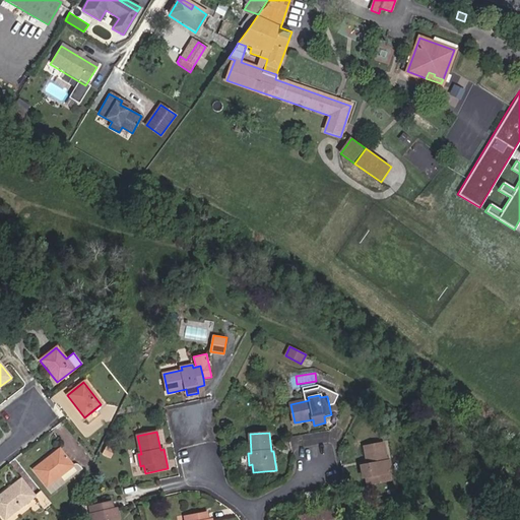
[(110,458),(117,446),(109,442),(102,454),(110,458)]
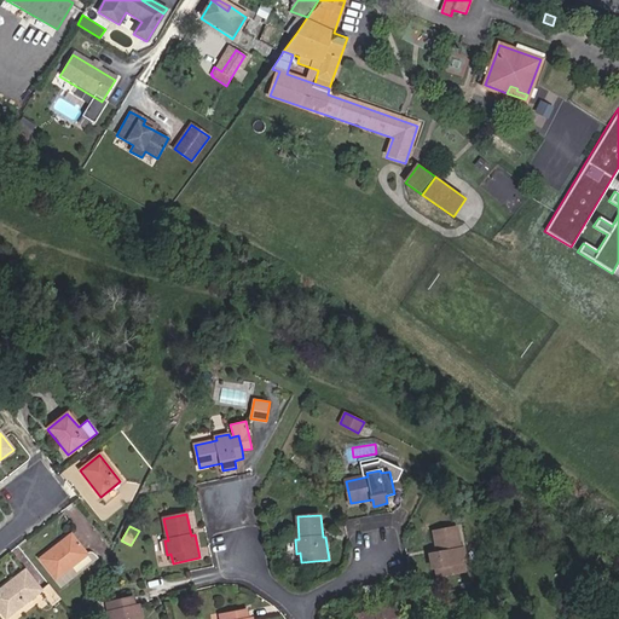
[(461,549),(456,527),(434,532),(438,553),(431,554),(433,568),(437,568),(438,576),(464,571),(463,562),(467,562),(464,548),(461,549)]
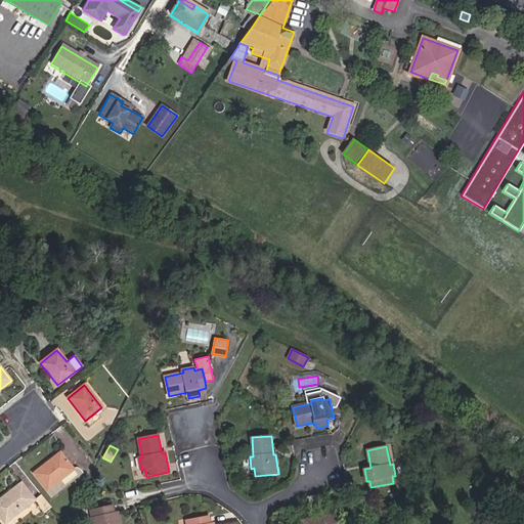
[(73,470),(59,452),(34,473),(47,490),(73,470)]
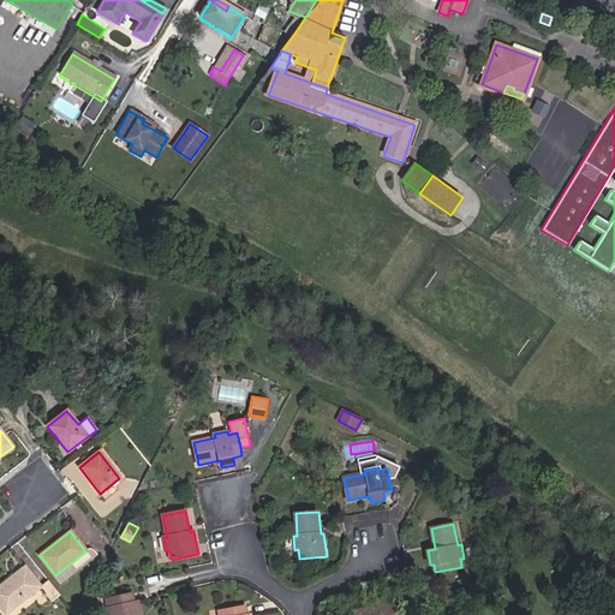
[(41,587),(25,567),(0,585),(0,607),(6,614),(41,587)]
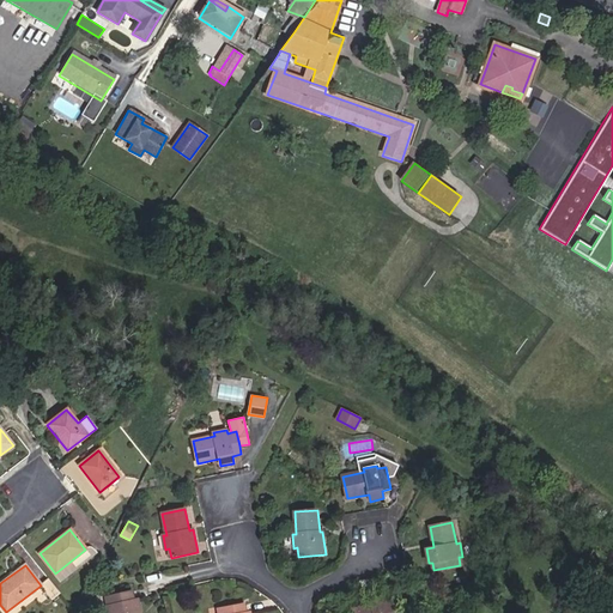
[(41,587),(50,599),(59,593),(49,580),(41,587)]
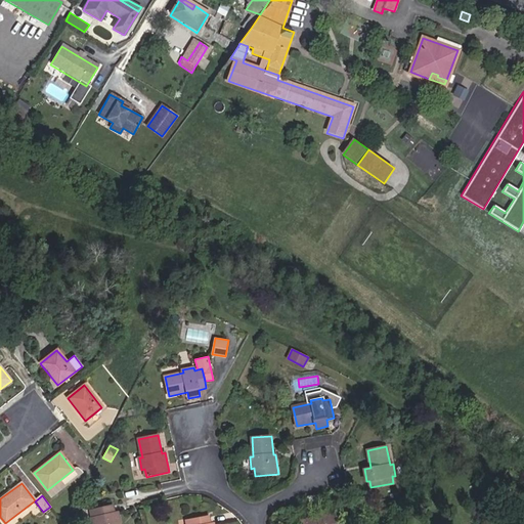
[(93,523),(120,523),(121,523),(118,513),(115,513),(113,506),(91,511),(93,523)]
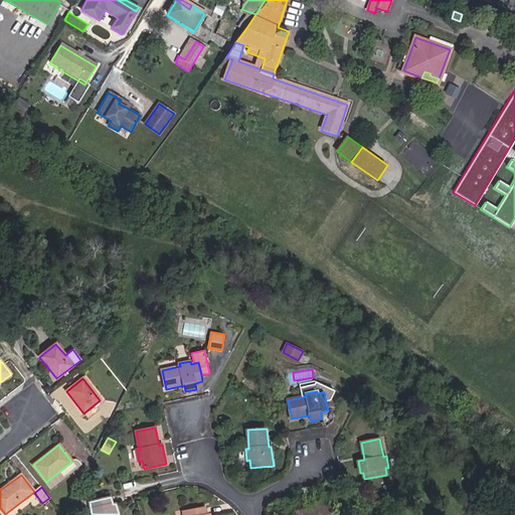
[(333,514),(331,504),(324,506),(323,503),(312,505),(312,508),(295,512),(295,514),(333,514)]
